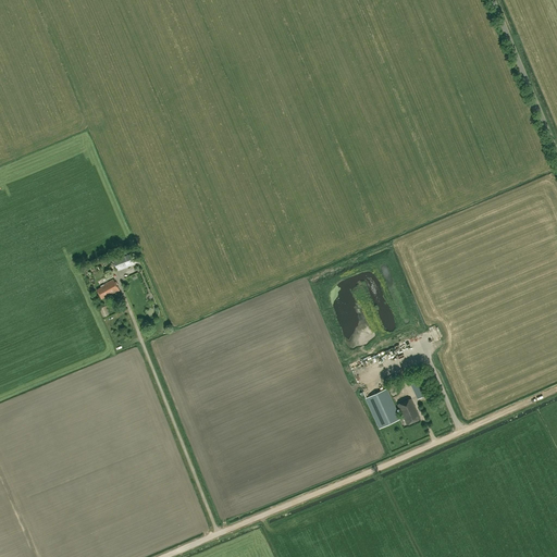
[(113,260),(118,271),(133,265),(130,255),(113,260)]
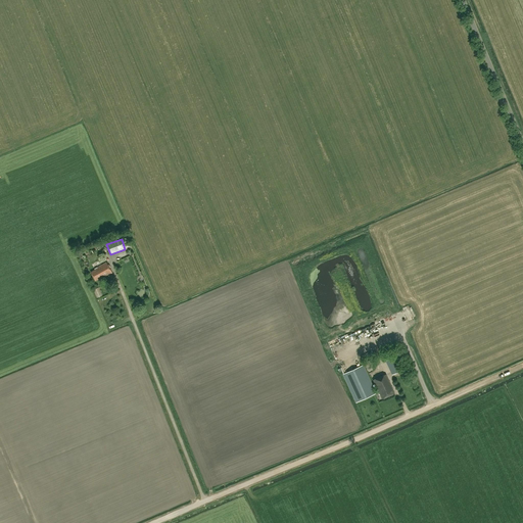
[(100,280),(112,273),(107,262),(95,269),(95,270),(90,273),(95,281),(99,279),(100,280)]
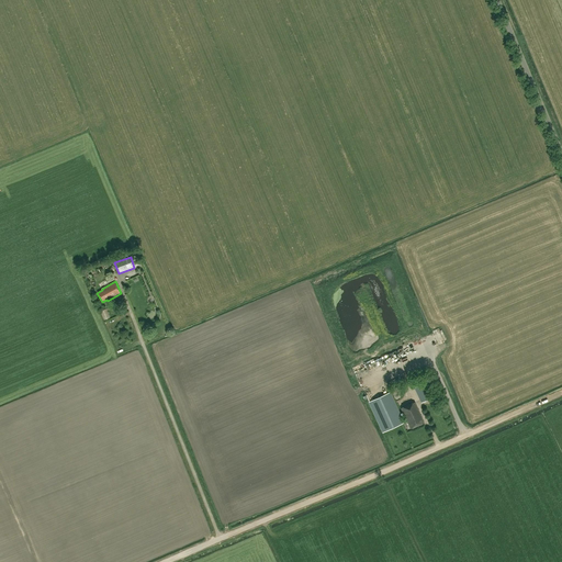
[(356,298),(370,338),(379,335),(364,294),(356,298)]
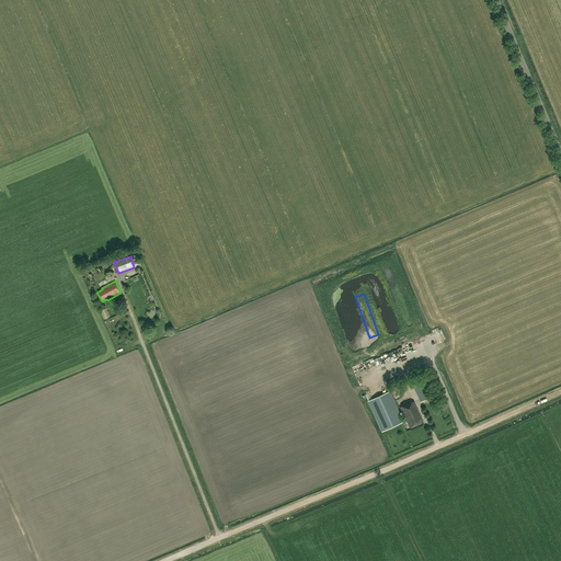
[(110,318),(106,309),(100,311),(104,320),(110,318)]
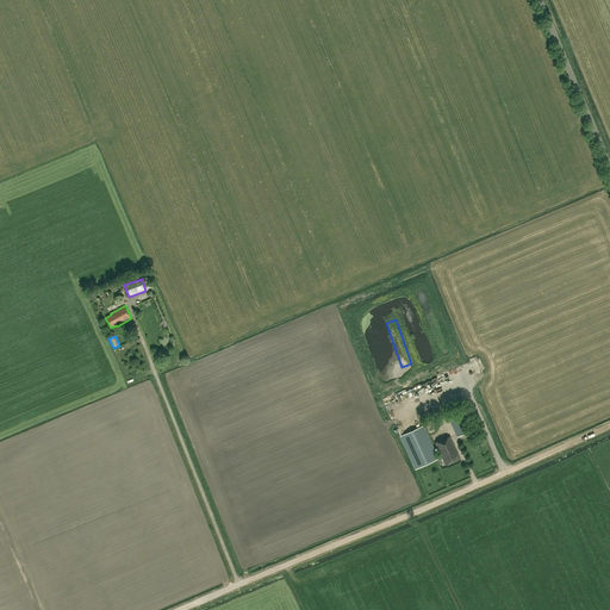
[(468,433),(460,416),(449,421),(458,437),(468,433)]
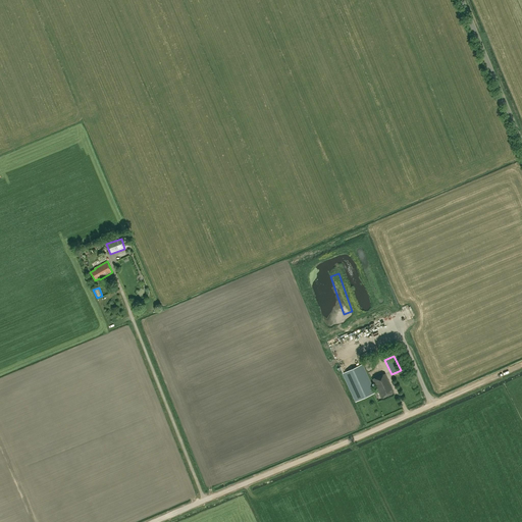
[(377,389),(374,390),(362,364),(343,373),(356,402),(375,393),(378,392),(381,399),(394,393),(385,373),(372,379),(377,389)]
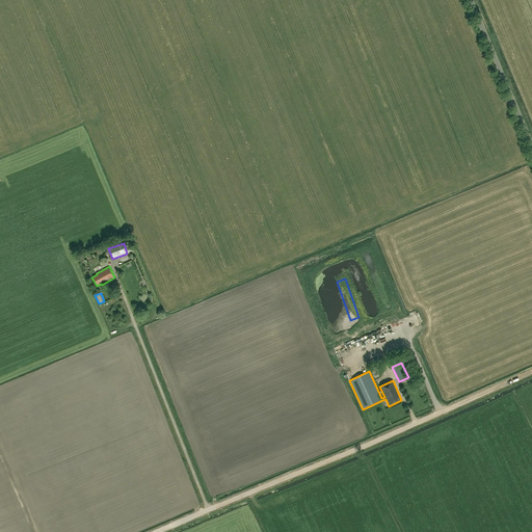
All buildings are outlined.
